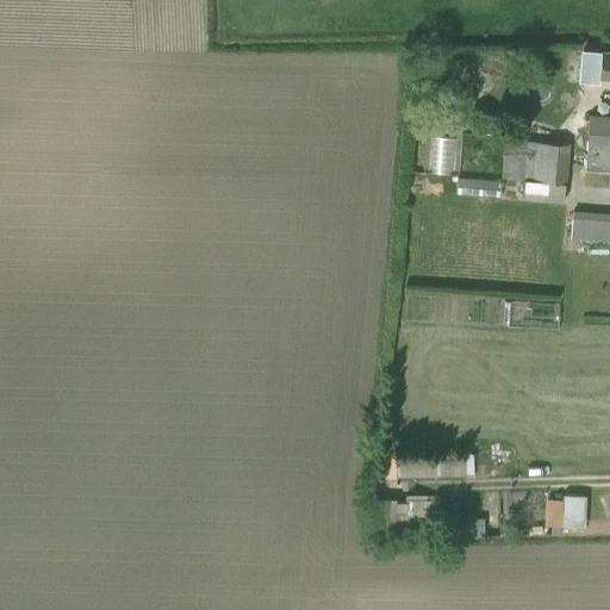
[(609,79),(609,50),(582,48),(579,73),(599,74),(599,79),(609,79)]
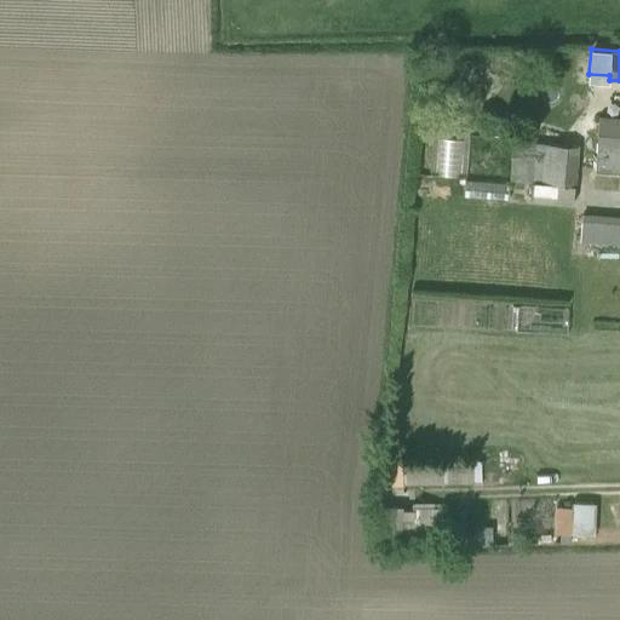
[(595,166),(615,167),(616,149),(619,149),(619,119),(598,118),(595,166)]
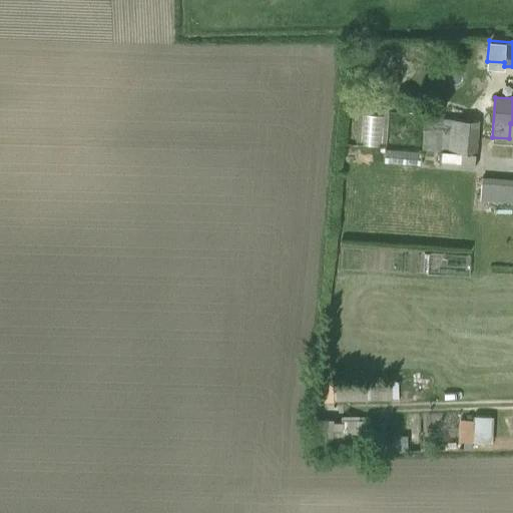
[(440,167),(475,169),(479,120),(425,116),(421,150),(441,152),(440,167)]
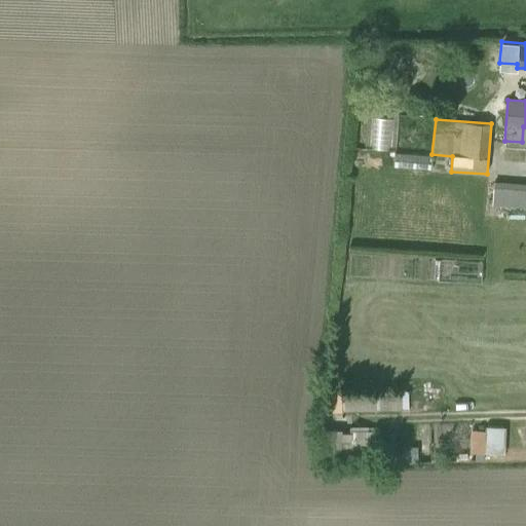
[(494,204),(525,205),(525,182),(495,181),(494,204)]
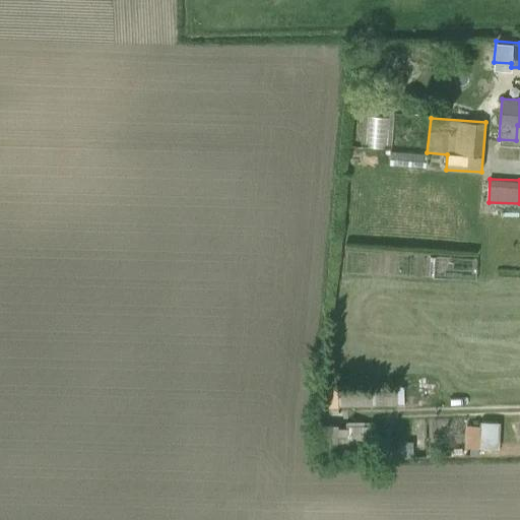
[(362,445),(373,445),(372,418),(346,418),(346,429),(337,428),(337,418),(317,418),(314,459),(362,458),(362,445)]
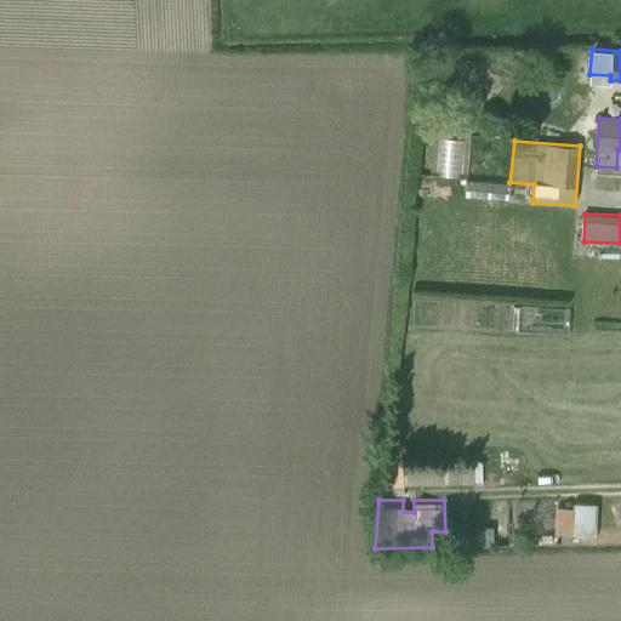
[(554,508),(553,534),(569,534),(570,510),(554,508)]
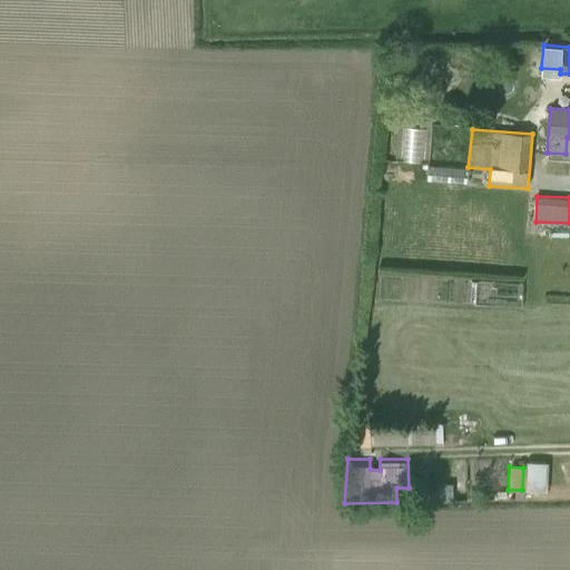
[(451,485),(434,485),(434,501),(451,501),(451,485)]
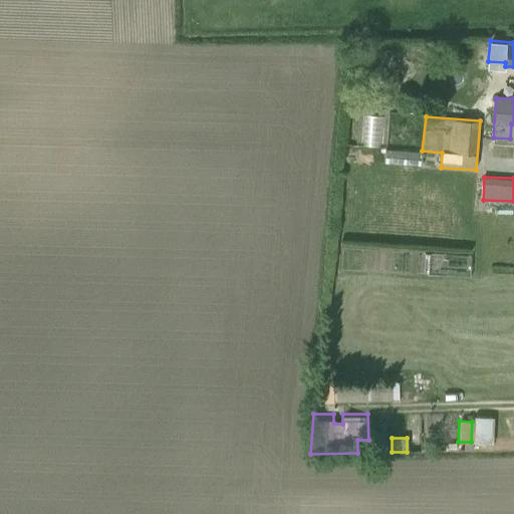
[(374,439),(357,440),(357,453),(375,452),(374,439)]
